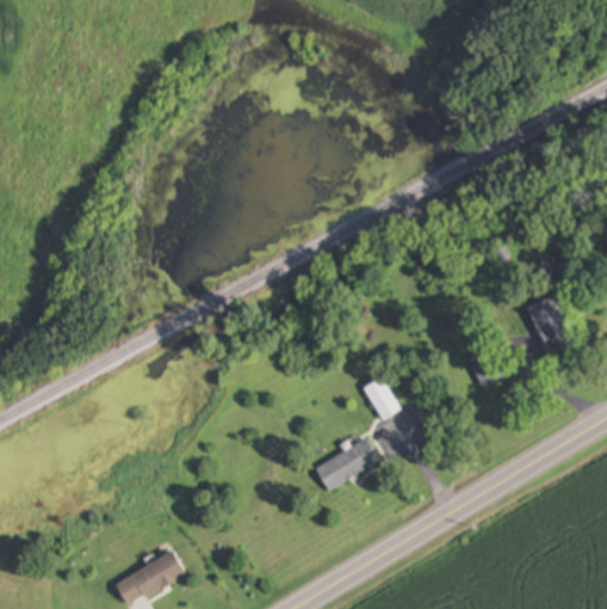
[(575,343),(553,296),(528,307),(549,354),(575,343)]
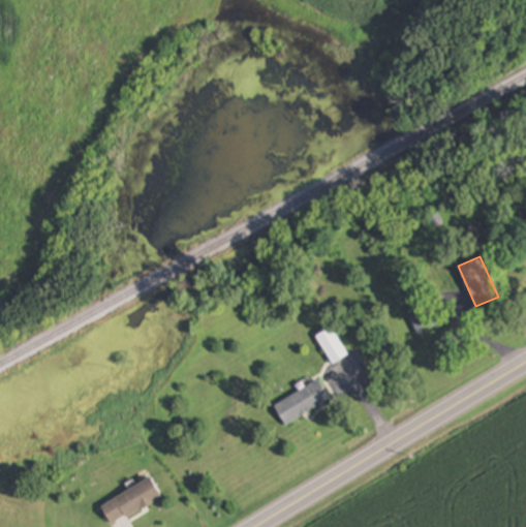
[(346,353),(331,327),(315,335),(331,363),(346,353)]
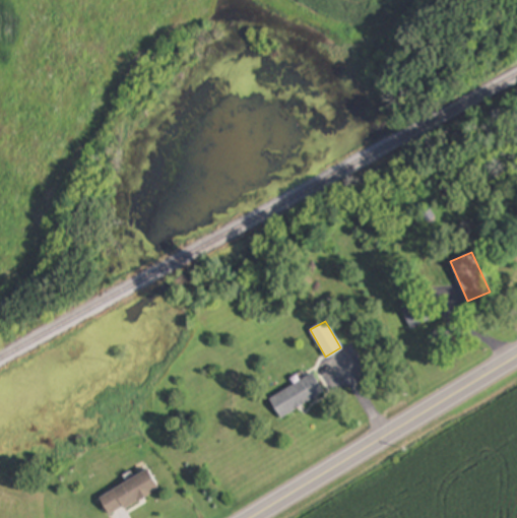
[(279,416),(323,392),(312,372),(268,396),(279,416)]
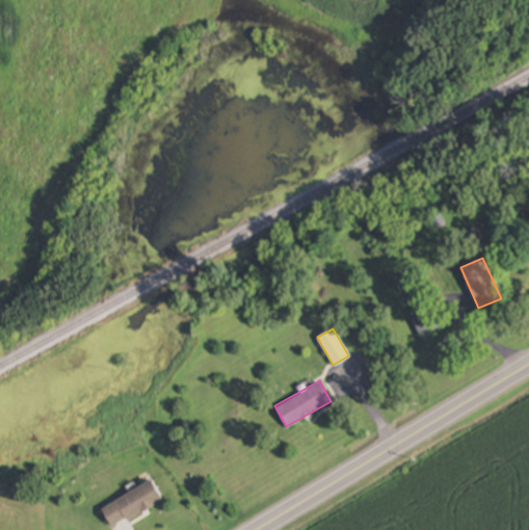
[(111,529),(161,500),(150,480),(100,508),(111,529)]
